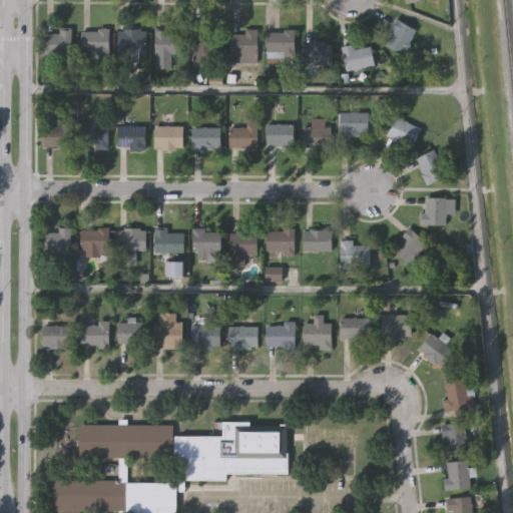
[(383,44),(397,19),(417,29),(404,55),(383,44)]
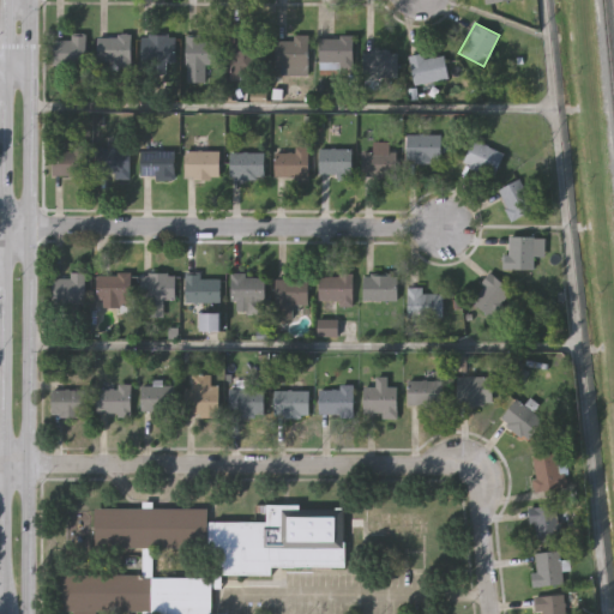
[(131,66),(98,66),(98,35),(131,35),(131,66)]
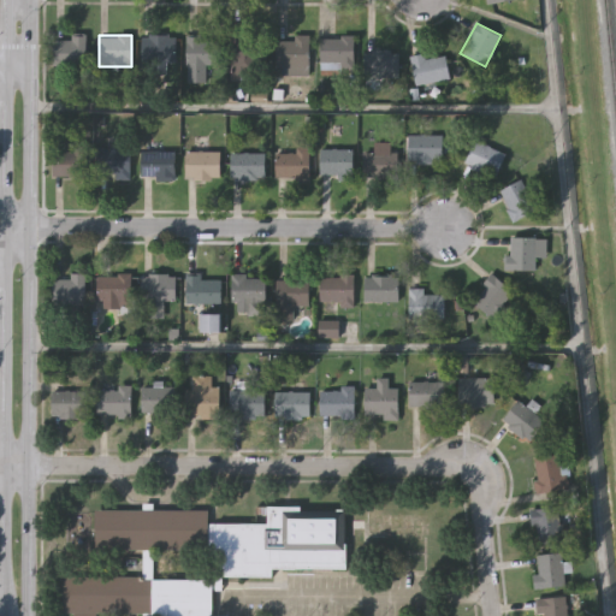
[(142,35),(176,35),(176,61),(142,61),(142,35)]
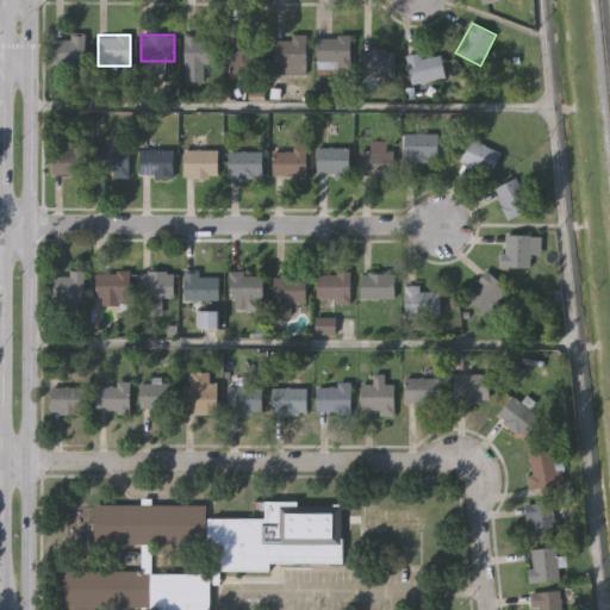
[(229,79),(229,35),(255,35),(255,79),(229,79)]
